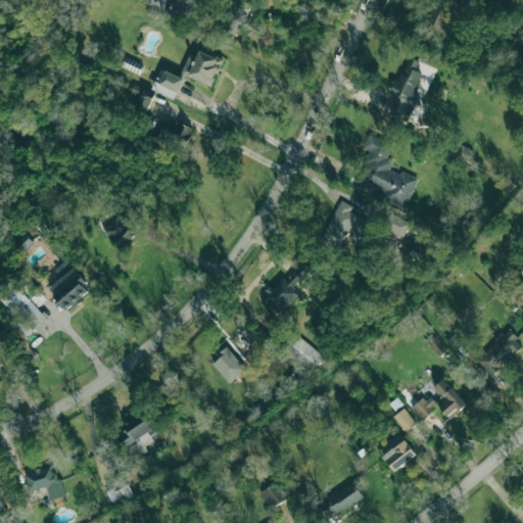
[(185,20),(191,7),(174,0),(173,0),(168,13),(185,20)]
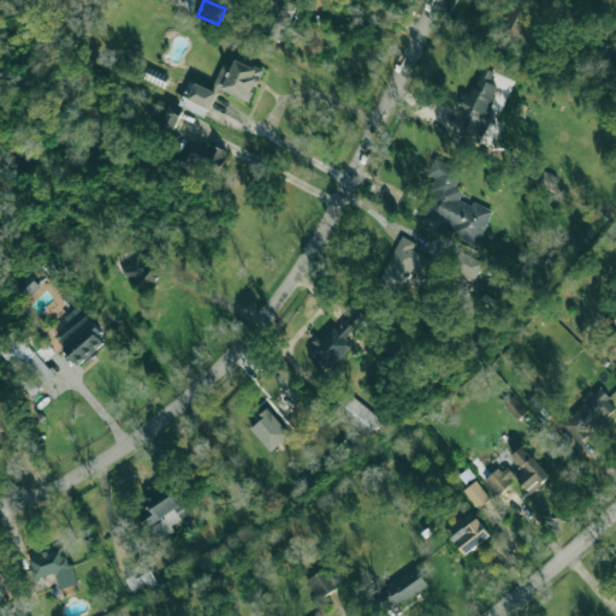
[(282,42),(298,5),(288,0),(278,0),(264,34),(282,42)]
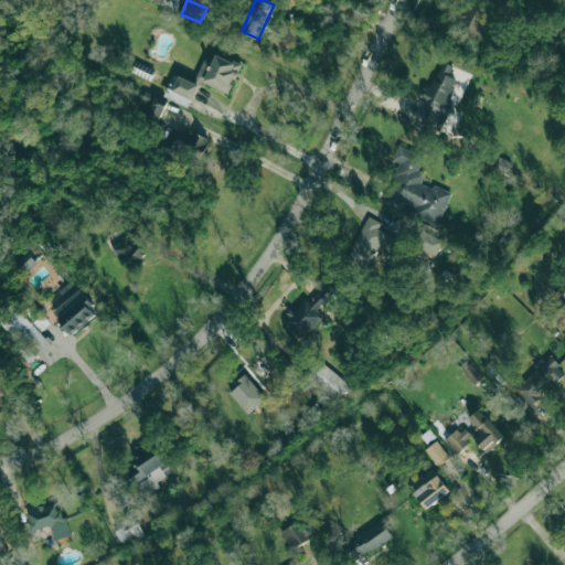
[(471,41),(477,28),(481,30),(490,11),(471,2),(457,33),(471,41)]
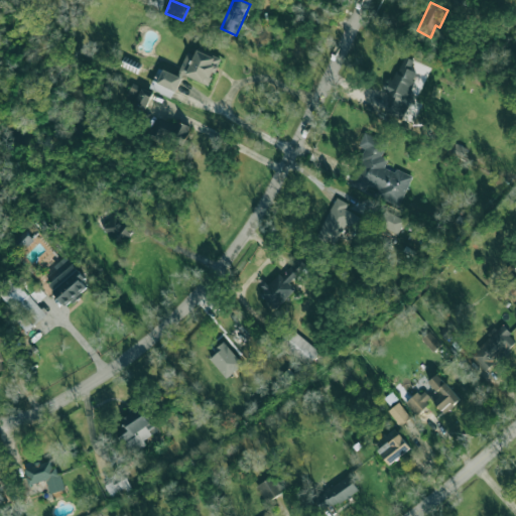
[(195,54),(188,51),(178,73),(209,86),(221,59),(198,49),(195,54)]
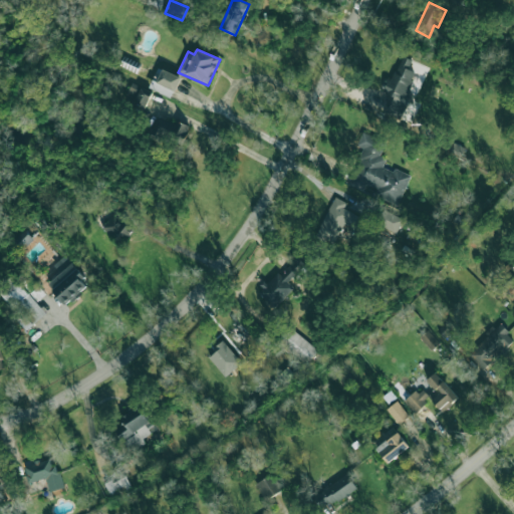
[(382,90),(391,95),(381,109),(396,117),(421,76),(408,68),(412,60),(404,56),(382,90)]
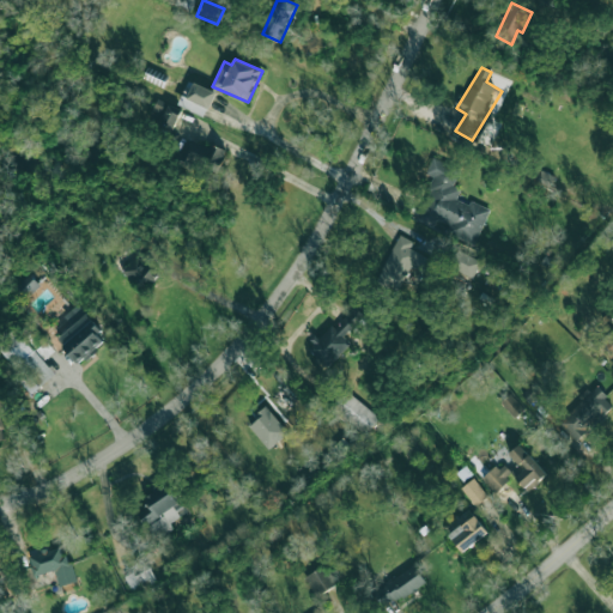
[(206,116),(216,91),(193,83),(188,95),(182,93),(178,107),(206,116)]
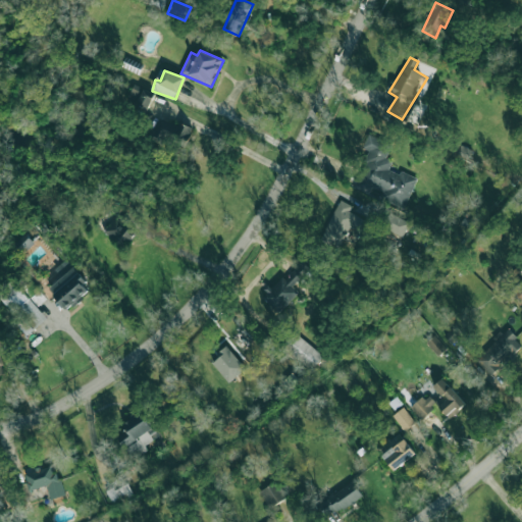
[(154,99),(139,89),(131,101),(146,111),(154,99)]
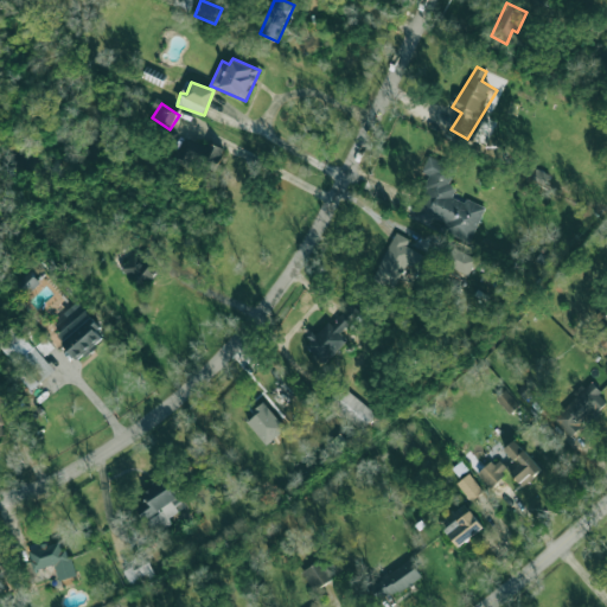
[(223,151),(187,135),(177,159),(212,174),(223,151)]
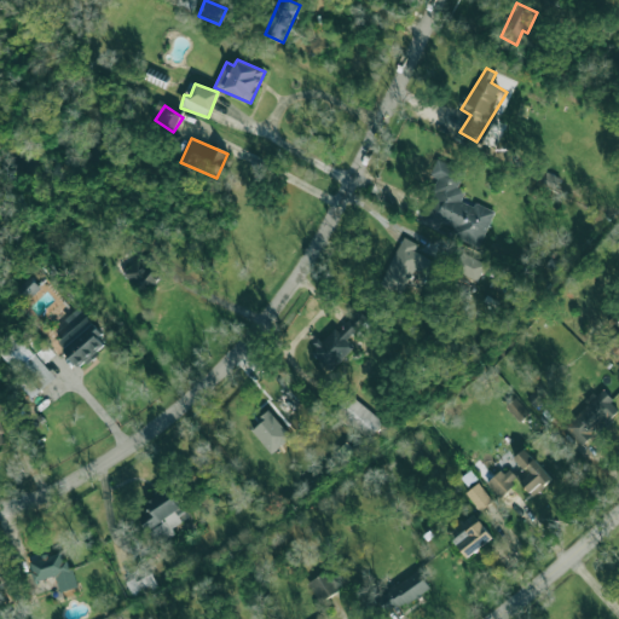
[(493,210),(474,203),(473,207),(461,202),(466,190),(458,187),(464,169),(437,160),(429,178),(437,180),(421,224),(437,230),(440,221),(455,226),(451,236),(480,246),(493,210)]
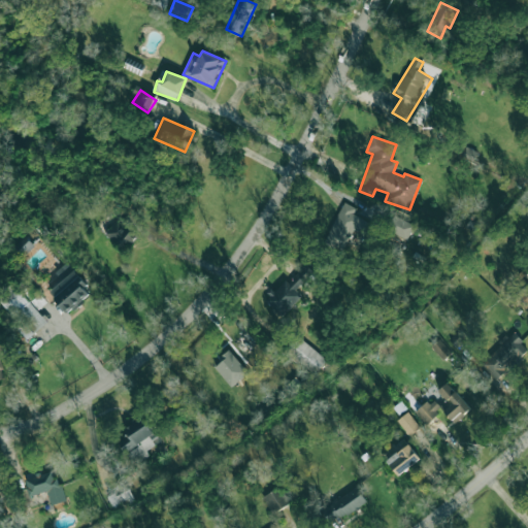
[(353,213),(356,208),(345,202),(324,240),(341,251),(354,229),(367,236),(373,226),(353,213)]
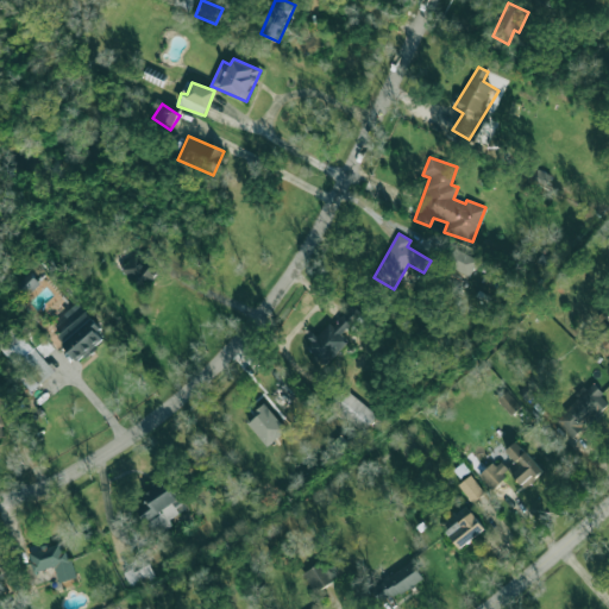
[(469,276),(479,261),(456,244),(445,261),(469,276)]
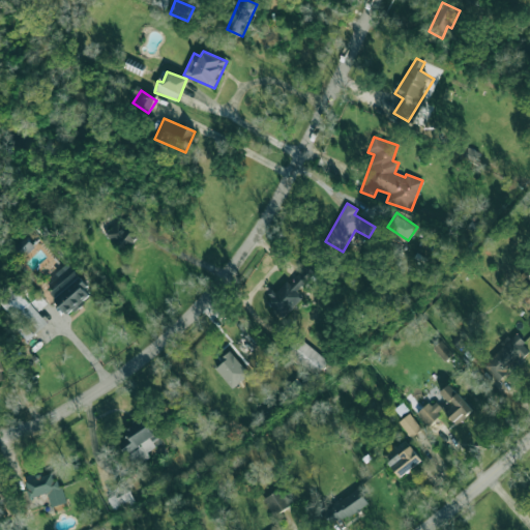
[(106,233),(125,251),(138,237),(119,219),(106,233)]
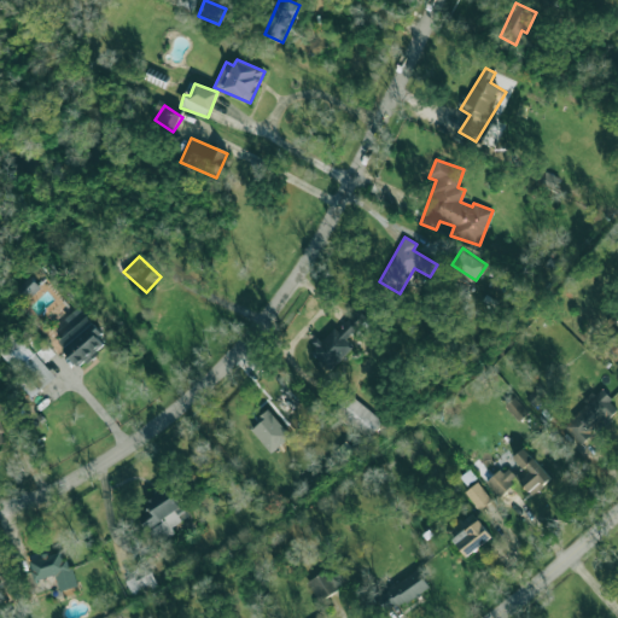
[(40,287),(30,277),(16,289),(27,301),(40,287)]
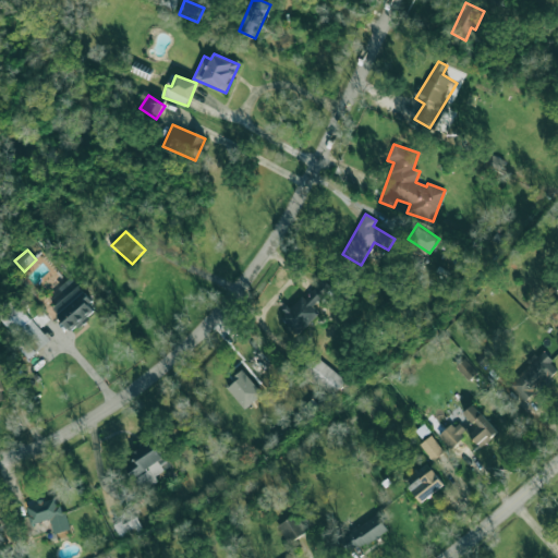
[(59,288),(67,296),(52,308),(71,331),(97,311),(71,278),(59,288)]
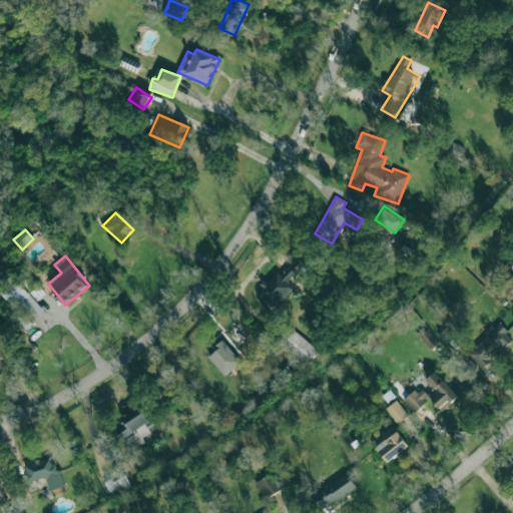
[(305,266),(296,257),(259,292),(274,308),(294,289),(288,282),(305,266)]
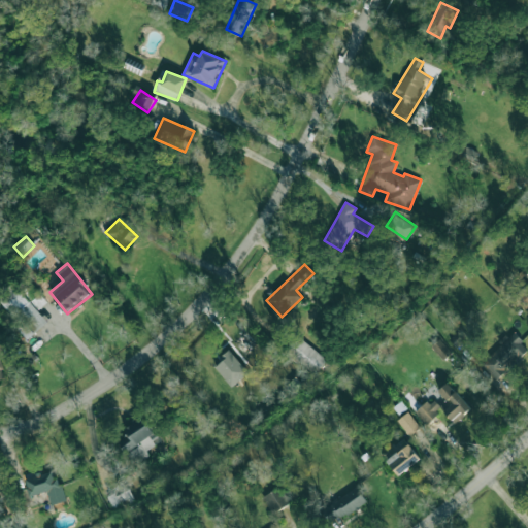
[(0,301),(27,339),(47,324),(17,284),(0,295),(0,301)]
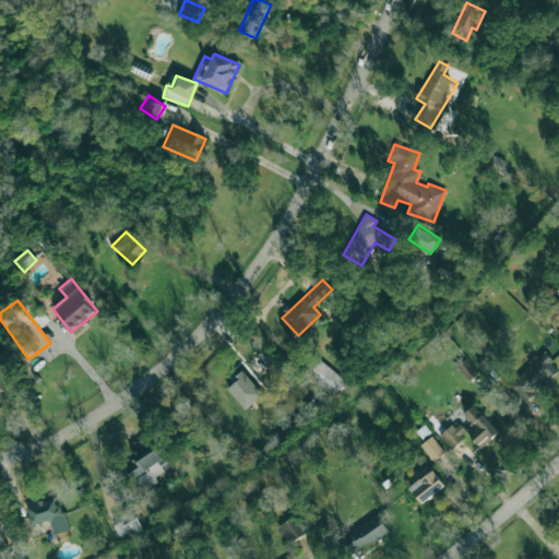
[(44,325),(49,317),(38,310),(33,320),(44,325)]
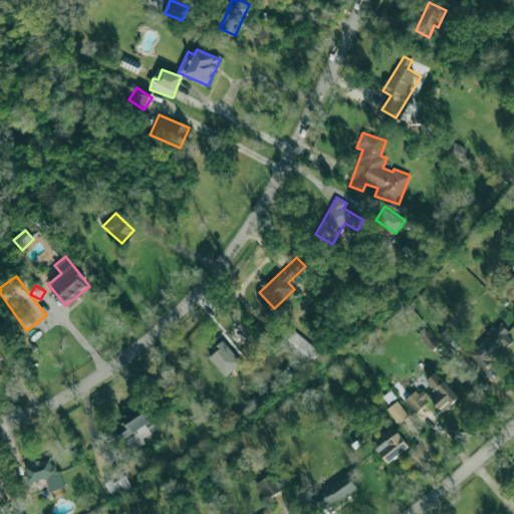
[(468,355),(483,369),(513,337),(500,325),(496,329),(494,327),(468,355)]
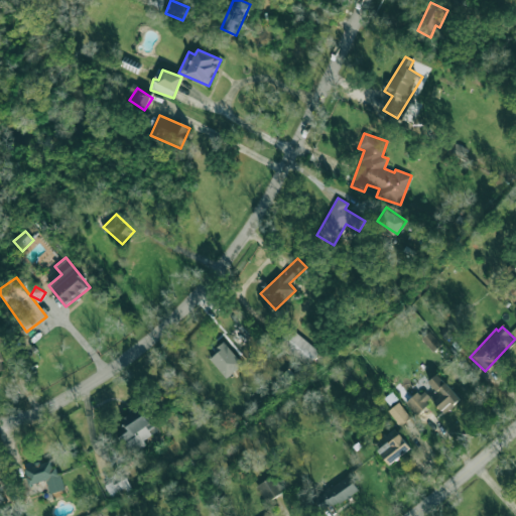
[(318,353),(292,329),(277,345),(303,369),(318,353)]
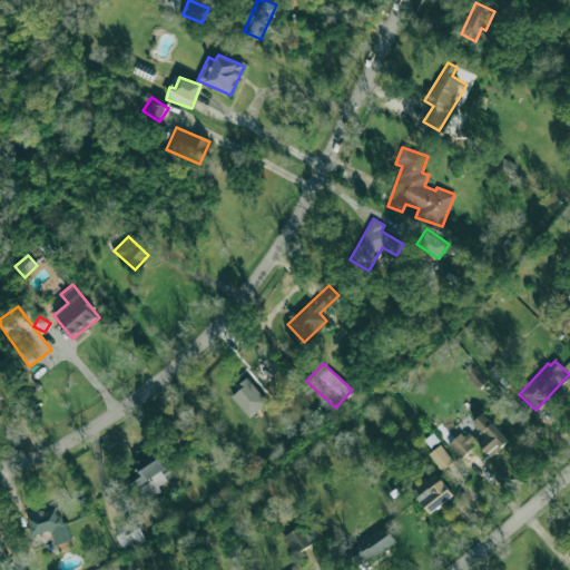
[(488,380),(474,366),(467,375),(479,389),(488,380)]
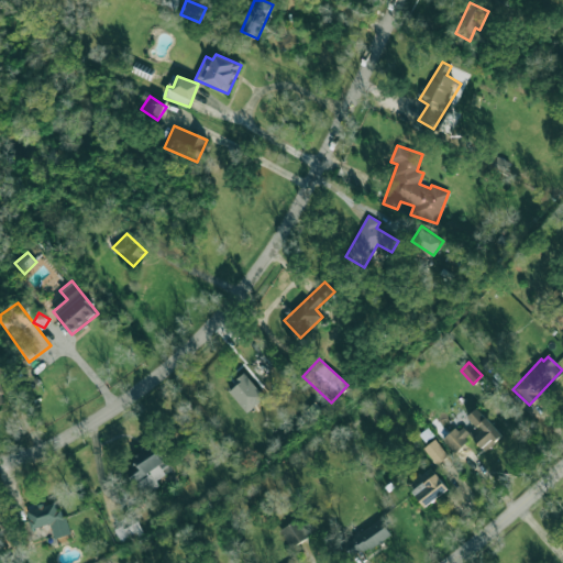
[(256,410),(250,403),(264,389),(242,366),(219,388),(246,419),(256,410)]
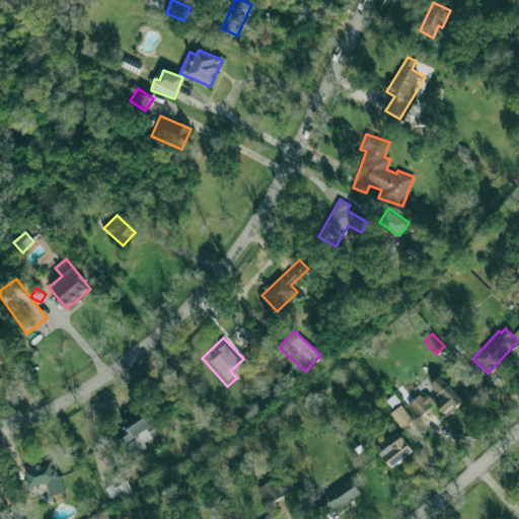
[(462,403),(441,375),(431,383),(439,394),(433,398),(446,416),(462,403)]
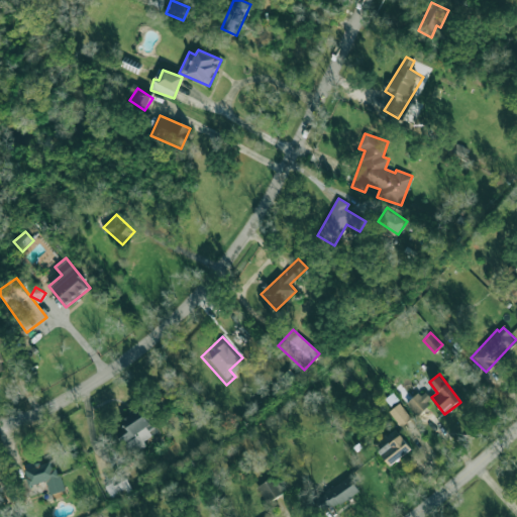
[(407,405),(418,415),(433,399),(422,389),(407,405)]
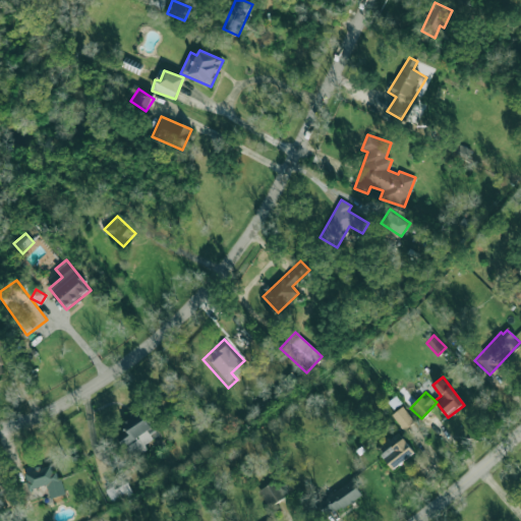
[(392,415),(404,430),(415,422),(403,407),(392,415)]
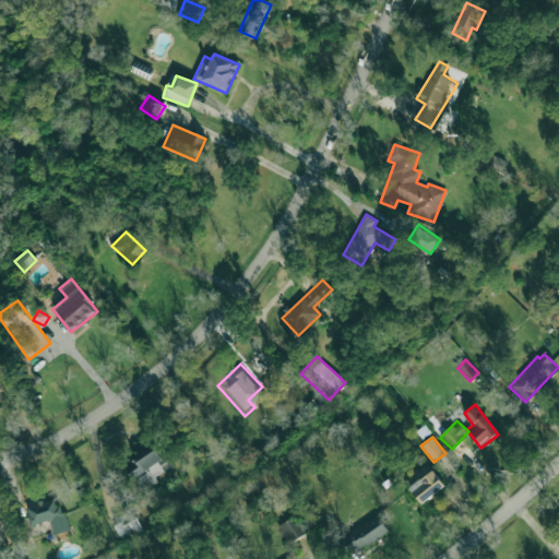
[(156,477),(170,468),(153,439),(131,452),(140,467),(130,473),(141,491),(158,482),(156,477)]
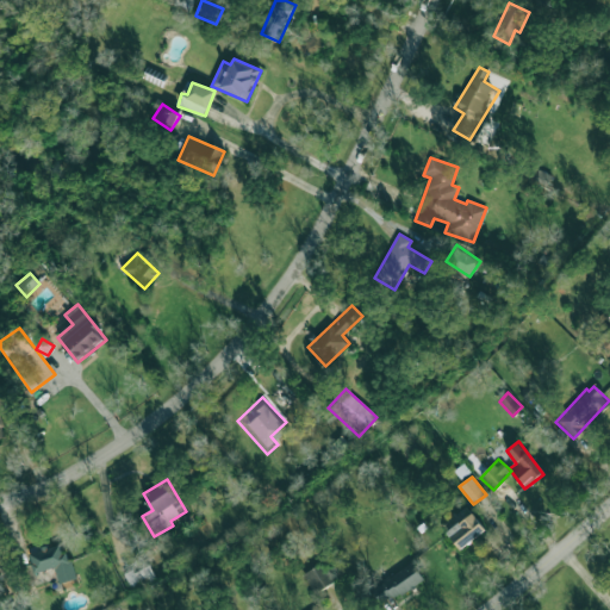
[(460,549),(486,530),(473,512),(447,531),(460,549)]
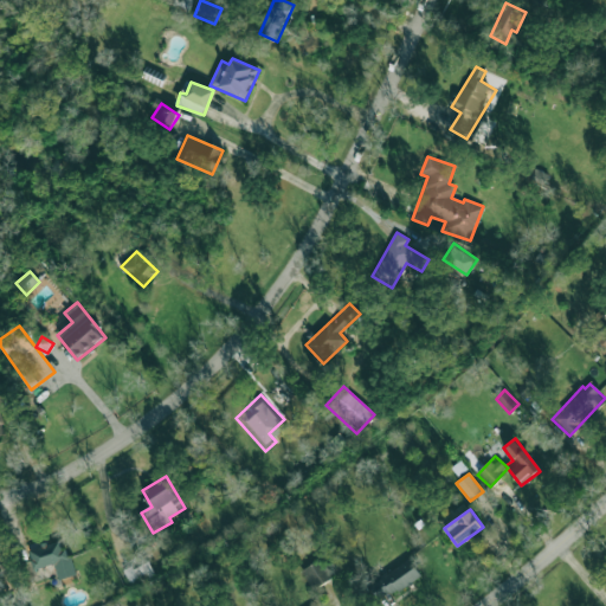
[(73,575),(64,540),(28,549),(34,569),(55,565),(58,580),(73,575)]
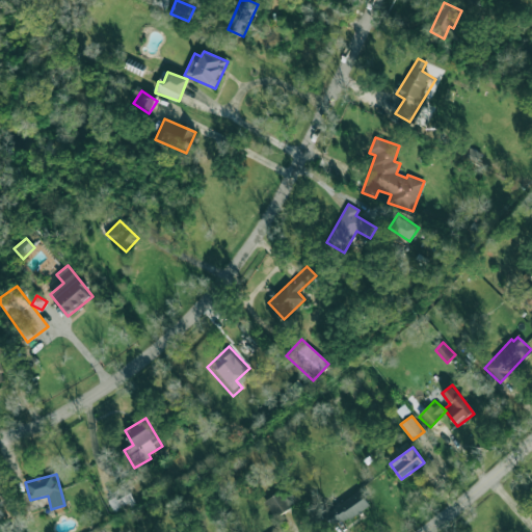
[(264,501),(274,517),(292,507),(282,490),(264,501)]
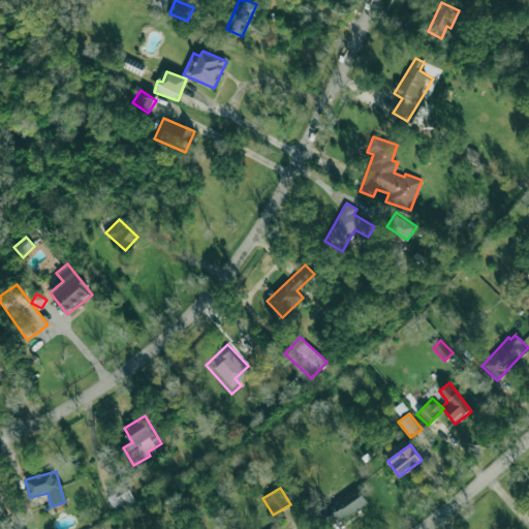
[(327,507),(337,523),(368,502),(358,488),(327,507)]
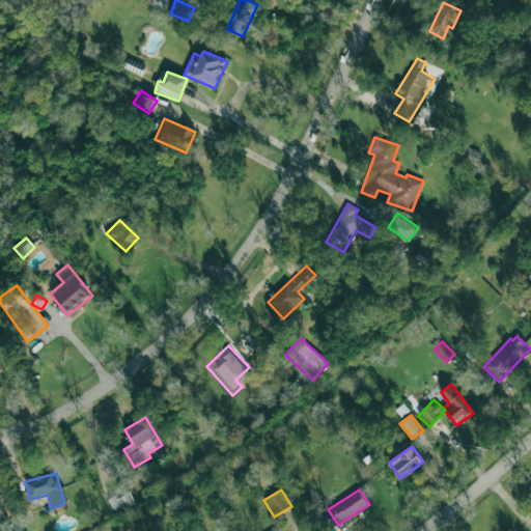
[(109,501),(115,514),(136,504),(130,491),(109,501)]
